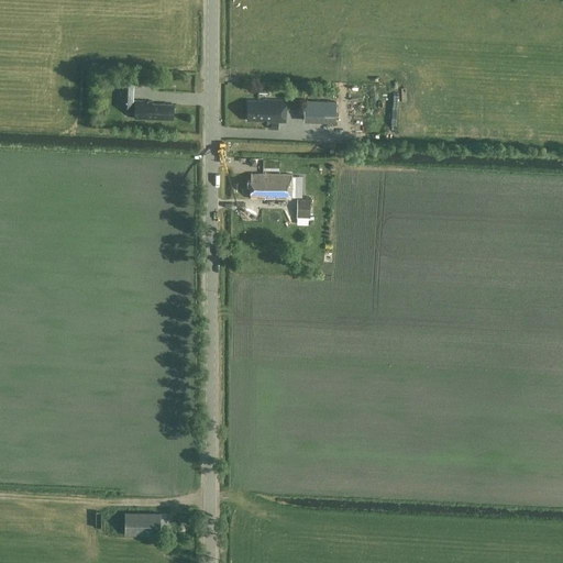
[(122,80),(121,101),(121,108),(133,108),(134,80),(122,80)]
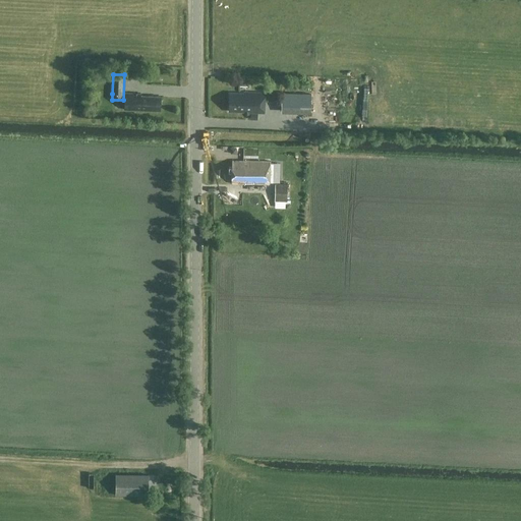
[(265,94),(244,93),(244,94),(230,94),(229,112),(264,113),(265,94)]
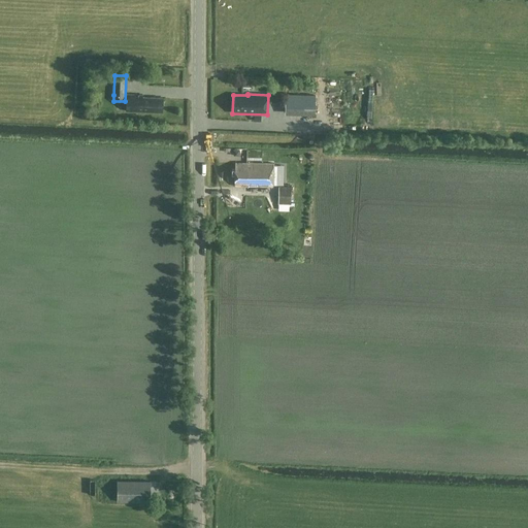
[(127,95),(126,111),(162,113),(163,98),(143,97),(143,95),(127,95)]
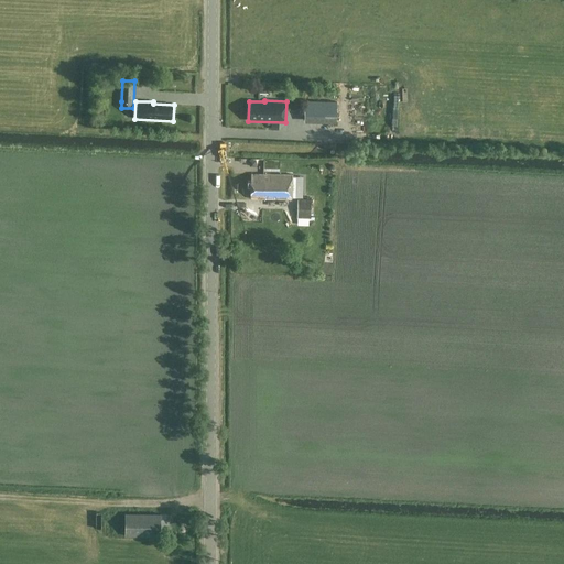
[(305,101),(305,109),(304,122),(336,123),(337,102),(305,101)]
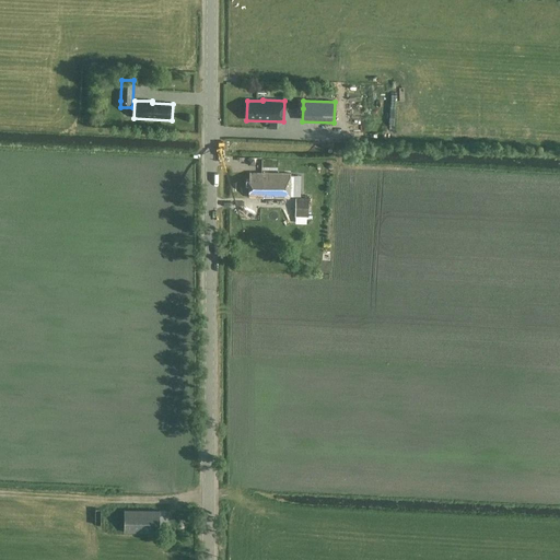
[(290,199),(290,198),(295,198),(295,174),(290,174),(249,173),(248,198),(290,199)]
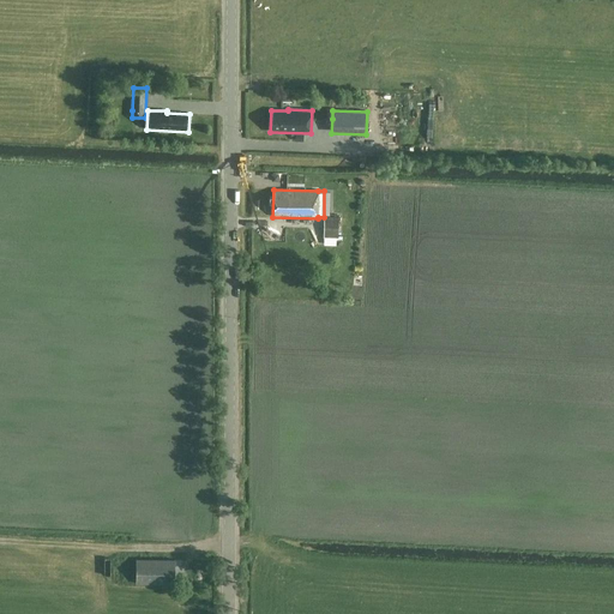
[(339,217),(324,217),(323,238),(338,238),(339,217)]
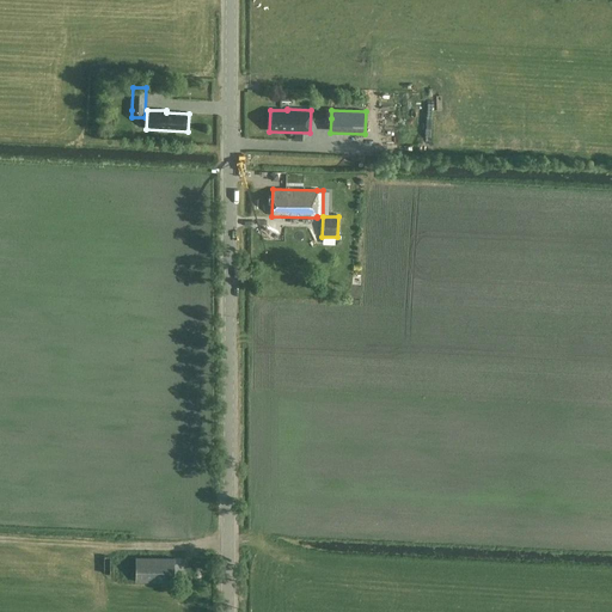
[(173,582),(175,558),(135,557),(135,581),(173,582)]
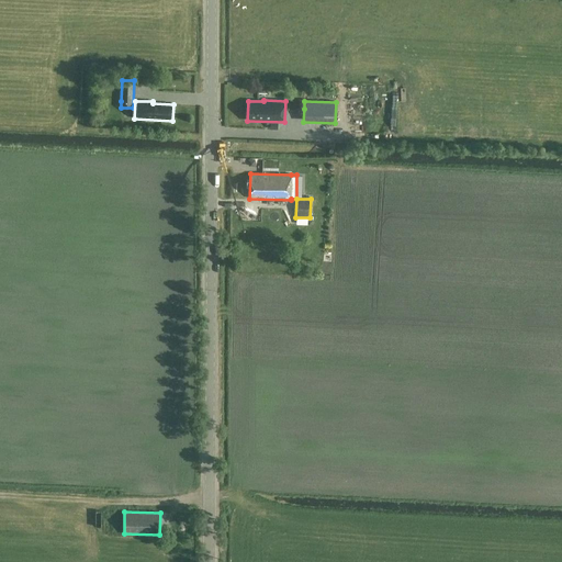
All buildings are outlined.
